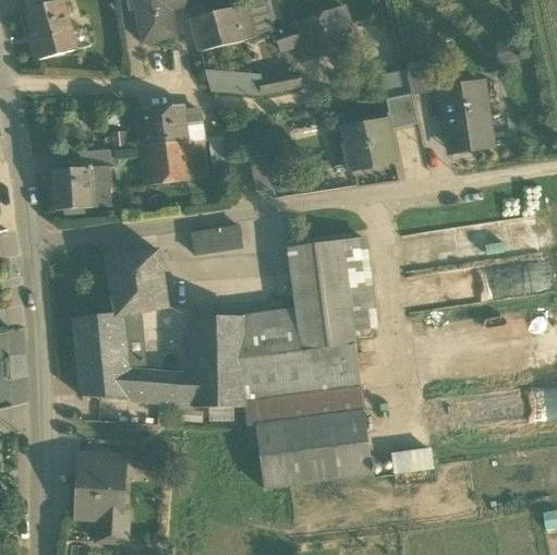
[(32,38),(37,58),(75,47),(63,0),(50,0),(28,7),(37,36),(32,38)]
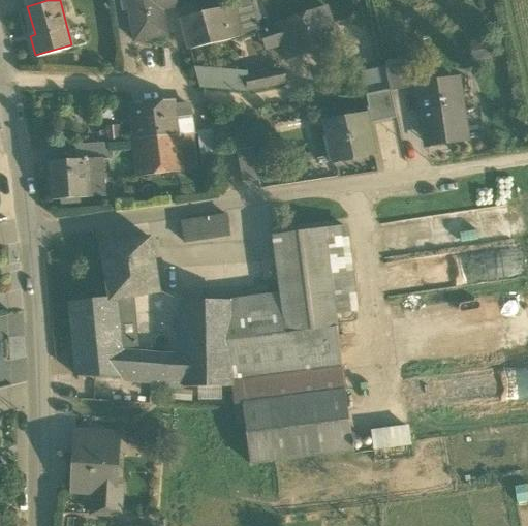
[(129,0),(136,37),(168,31),(162,1),(167,0),(129,0)]
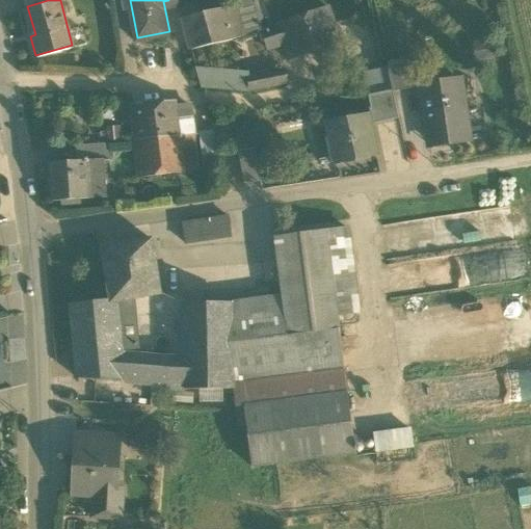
[(227,4),(235,37),(251,32),(243,0),(227,4)]
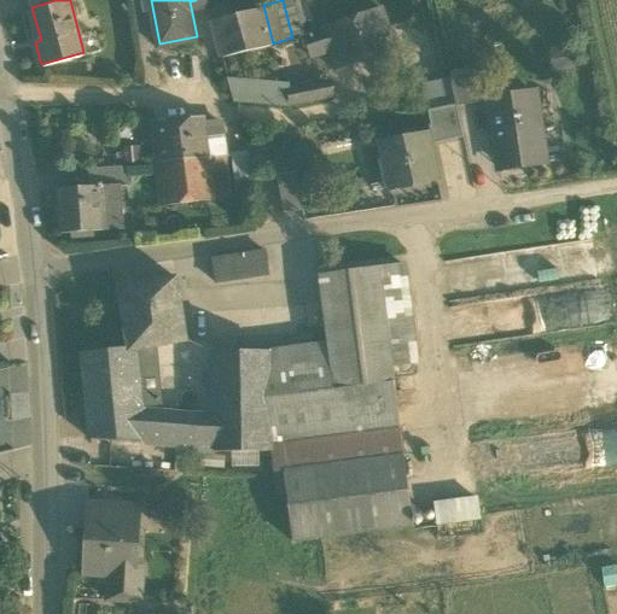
[(213,17),(225,56),(273,44),(263,5),(262,4),(217,16),(213,17)]
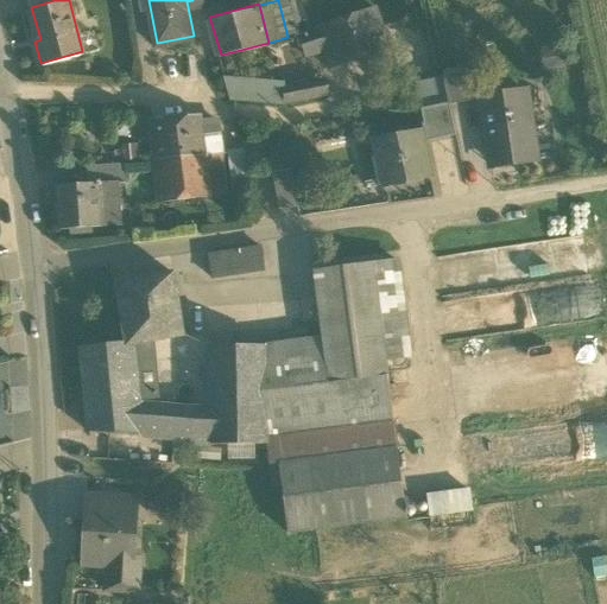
[(329,39),(335,58),(387,40),(375,8),(303,31),(309,50),(324,45),(323,42),(329,39)]
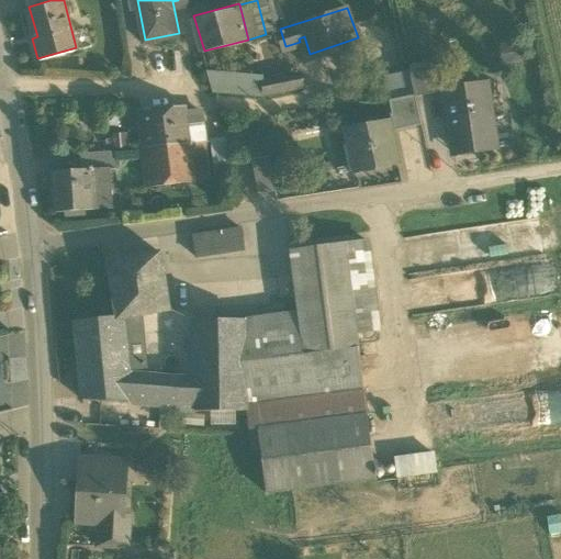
[(410,63),(416,93),(441,88),(435,57),(410,63)]
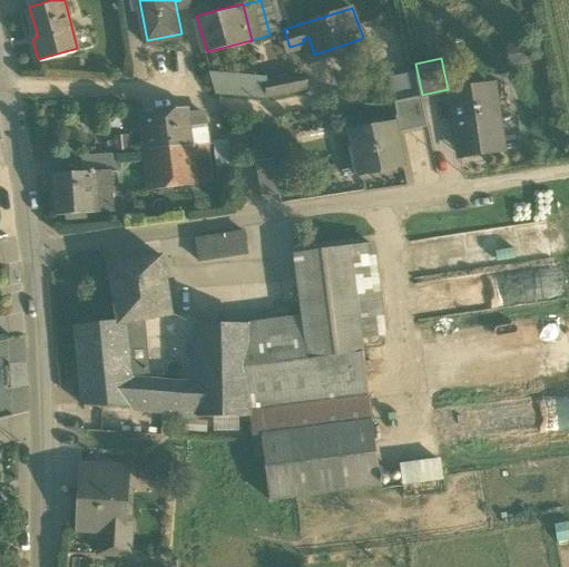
[(422,95),(415,64),(386,69),(393,100),(395,100),(422,95)]
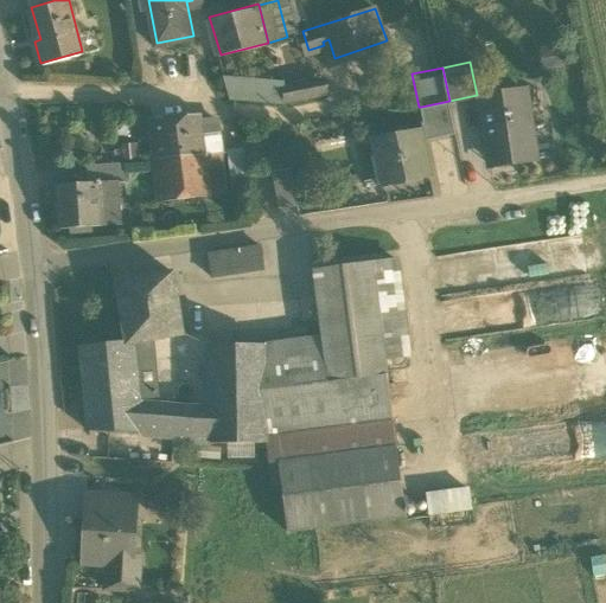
[(228,96),(285,98),(285,82),(285,77),(221,71),(227,92),(228,96)]
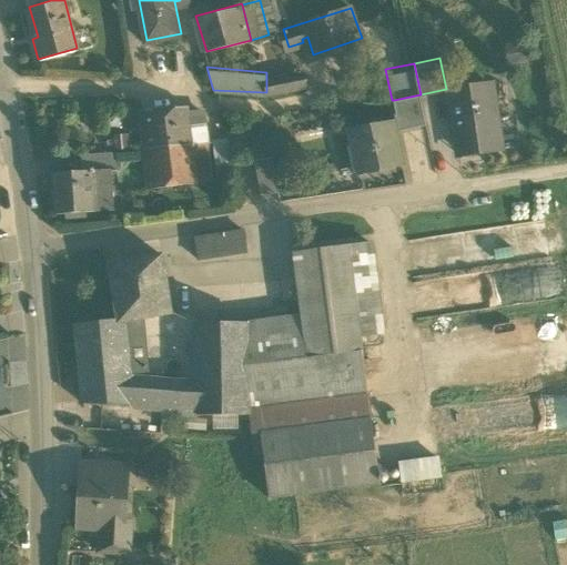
[(266,77),(266,92),(309,84),(305,69),(266,77)]
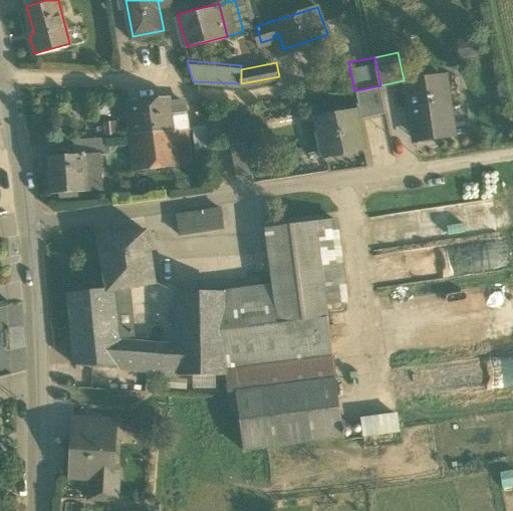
[(408,79),(416,135),(453,129),(445,74),(408,79)]
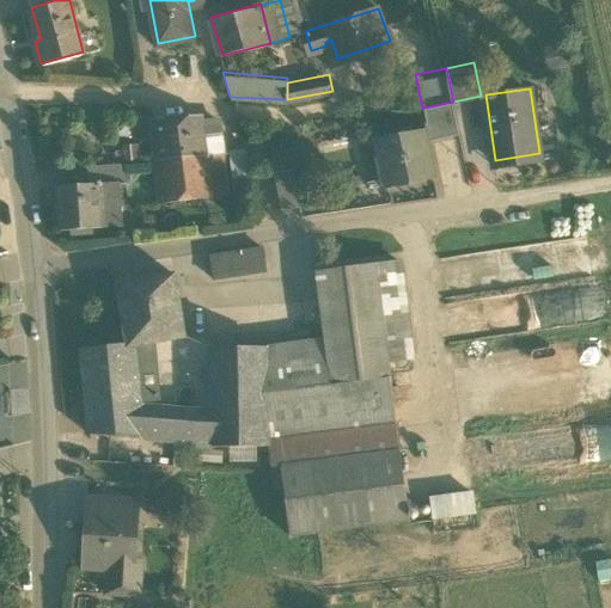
[(459,130),(453,102),(425,108),(432,136),(459,130)]
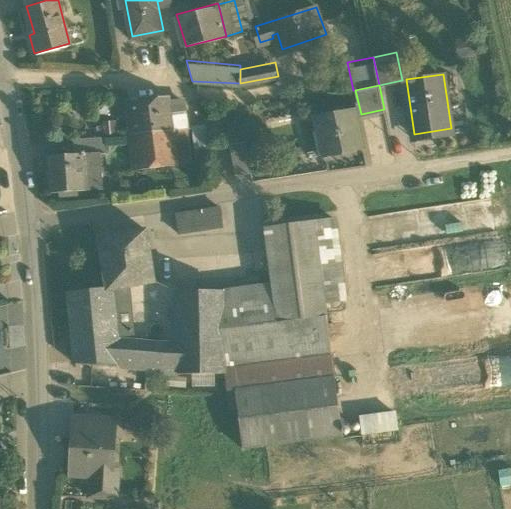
[(130,132),(174,128),(171,98),(170,92),(127,96),(130,132)]
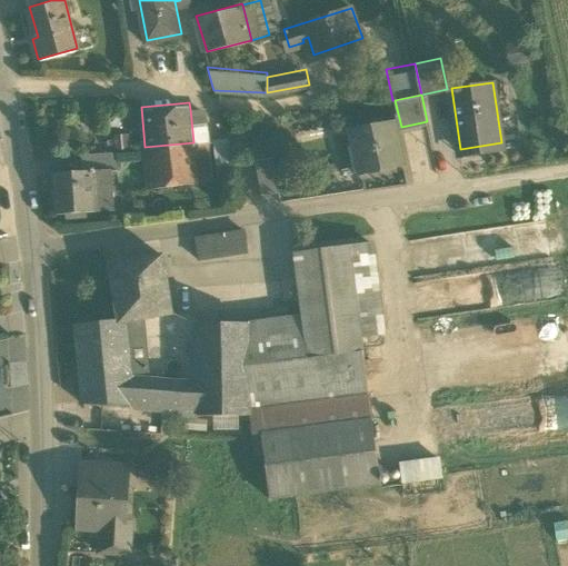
[(203,108),(190,109),(193,142),(207,141),(203,108)]
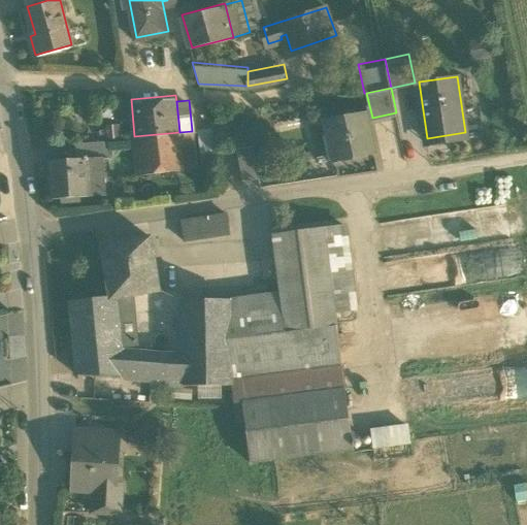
[(334,157),(334,159),(374,151),(366,111),(326,120),(330,137),(336,136),(340,156),(334,157)]
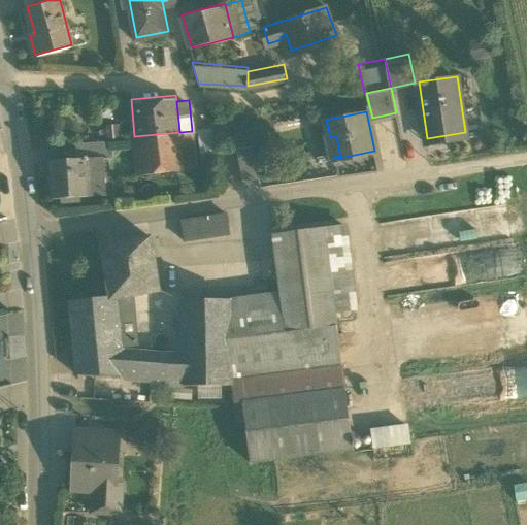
[(179,132),(184,166),(196,164),(192,131),(179,132)]
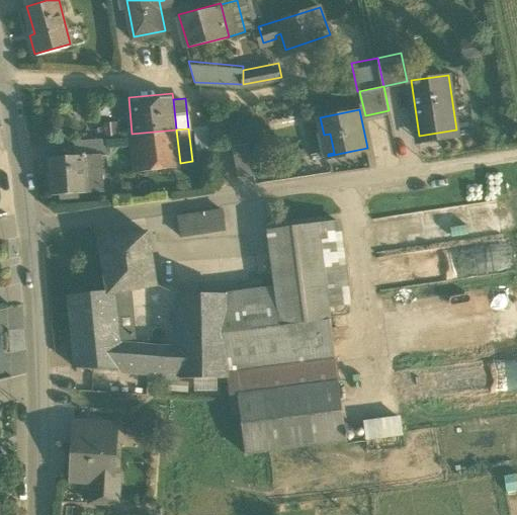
[(180,163),(176,130),(132,134),(136,168),(180,163)]
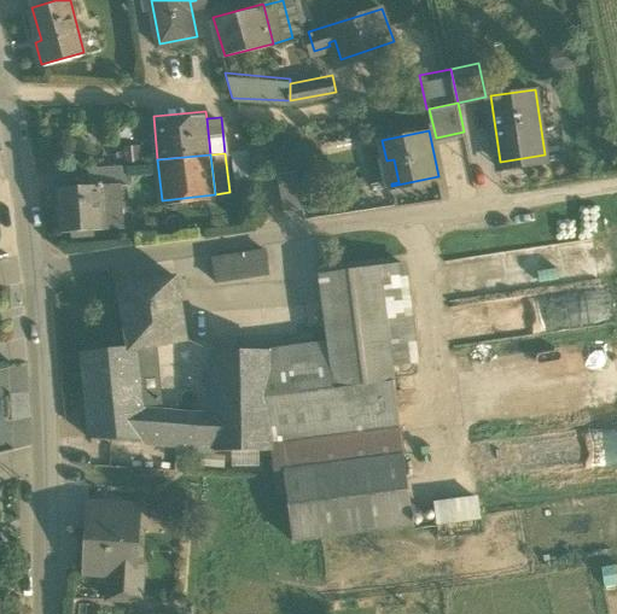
[(546,159),(545,155),(500,162),(500,167),(546,159)]
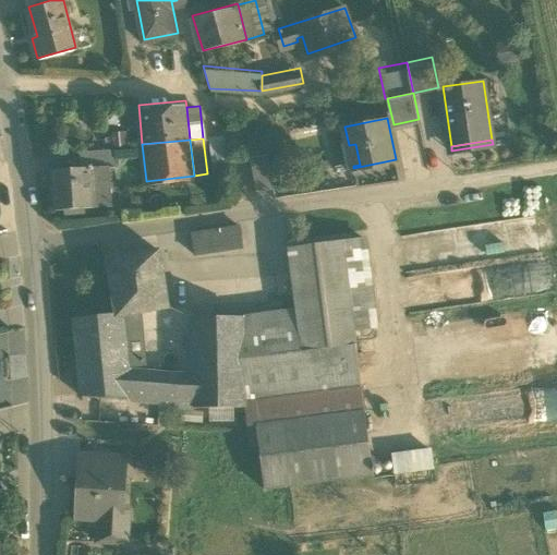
[(349,145),(353,166),(360,165),(355,144),(349,145)]
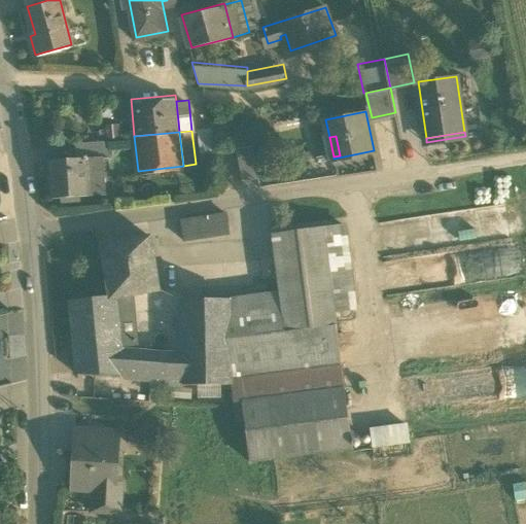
[(84,156),(84,159),(102,156),(108,156),(107,139),(76,141),(77,158),(84,156)]
